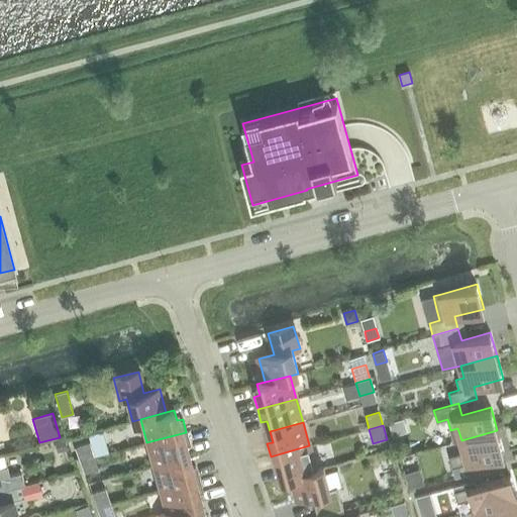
[(102,429),(88,433),(90,439),(103,436),(102,429)]
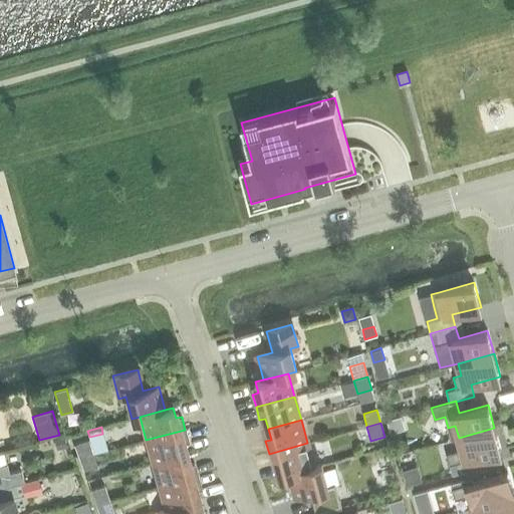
[(462,450),(446,454),(449,465),(465,461),(501,451),(494,428),(459,438),(462,450)]
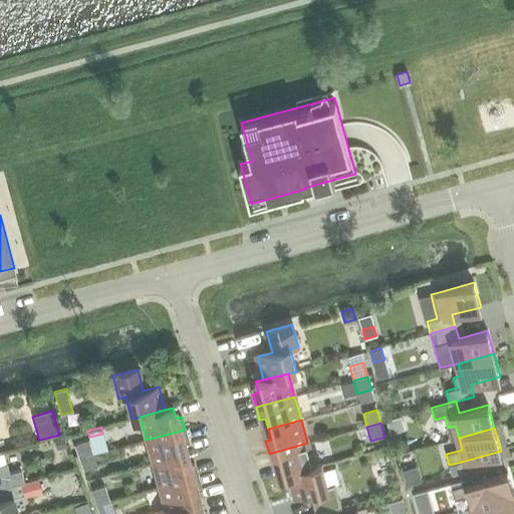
[(185,430),(146,440),(153,463),(186,454),(183,444),(189,442),(185,430)]
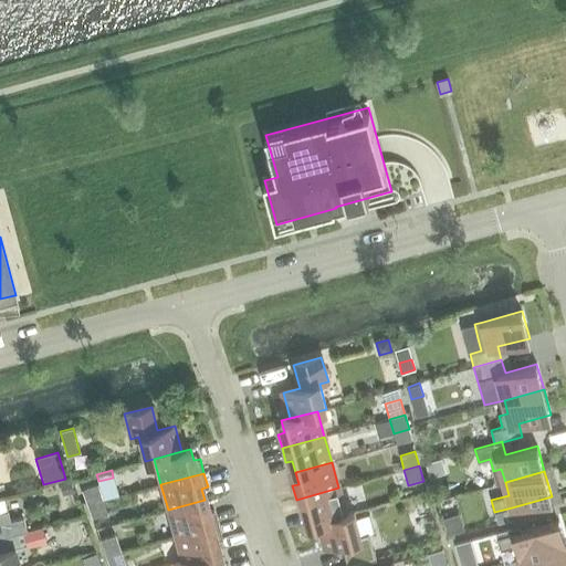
[(70,480),(60,483),(63,494),(72,492),(70,480)]
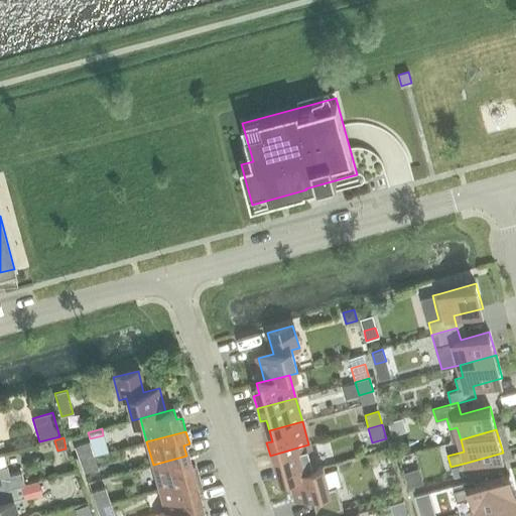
[(79,460),(93,456),(88,441),(74,446),(79,460)]
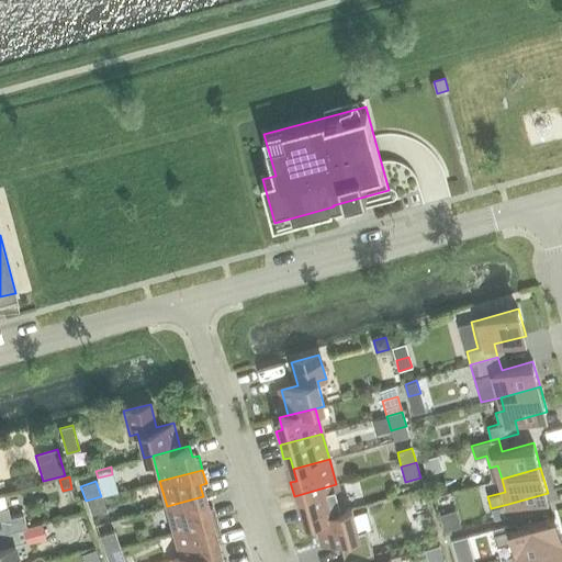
[(114,482),(100,485),(102,495),(117,492),(114,482)]
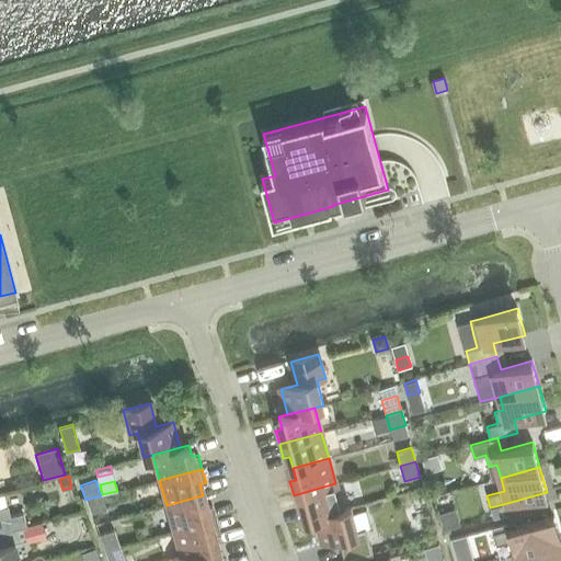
[(335,483),(294,495),(297,510),(304,507),(307,519),(315,517),(343,510),(335,483)]
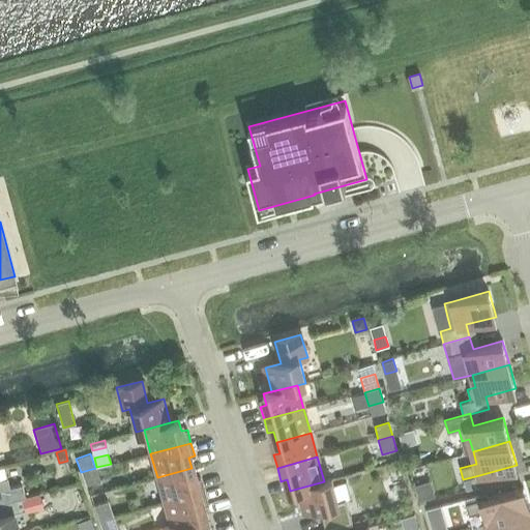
[(95,468),(81,472),(86,487),(100,481),(95,468)]
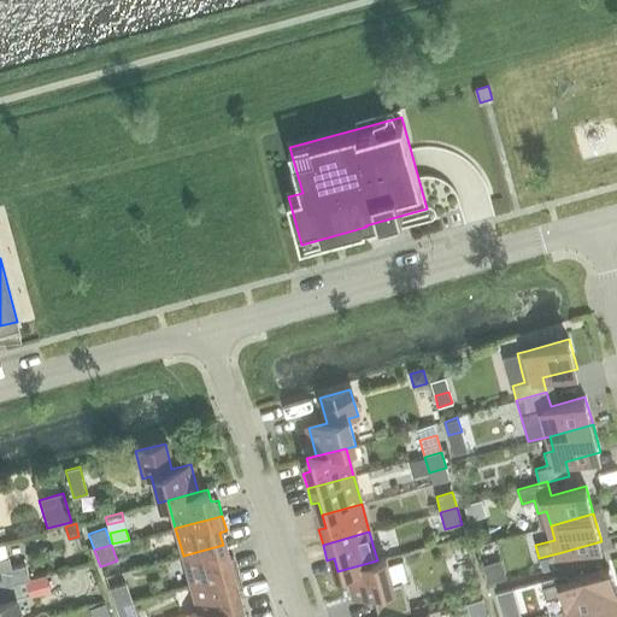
[(223,545),(183,556),(191,585),(238,571),(233,556),(227,558),(223,545)]
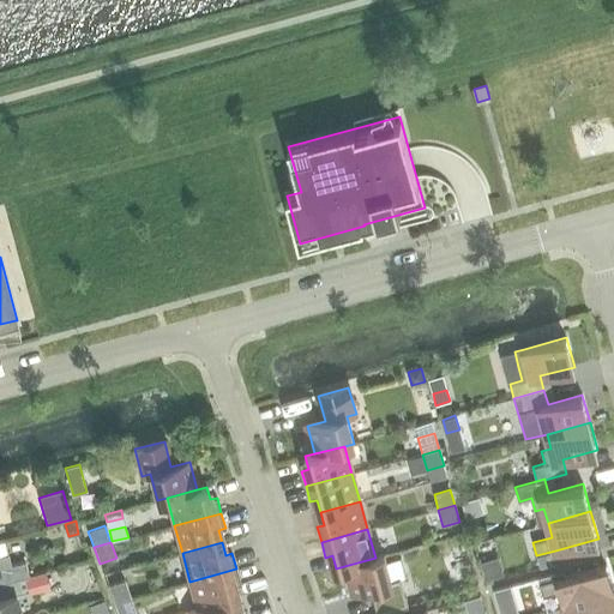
[(555,551),(536,555),(540,567),(559,563),(555,551)]
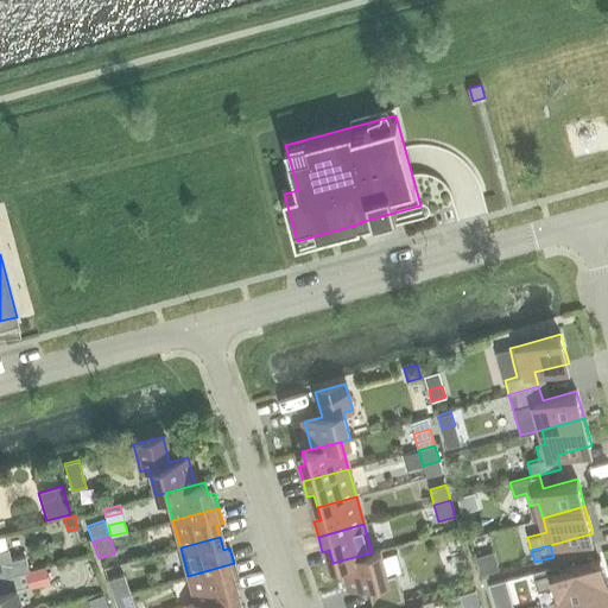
[(0,577),(24,571),(25,571),(29,570),(24,556),(11,559),(8,549),(0,550),(0,577)]
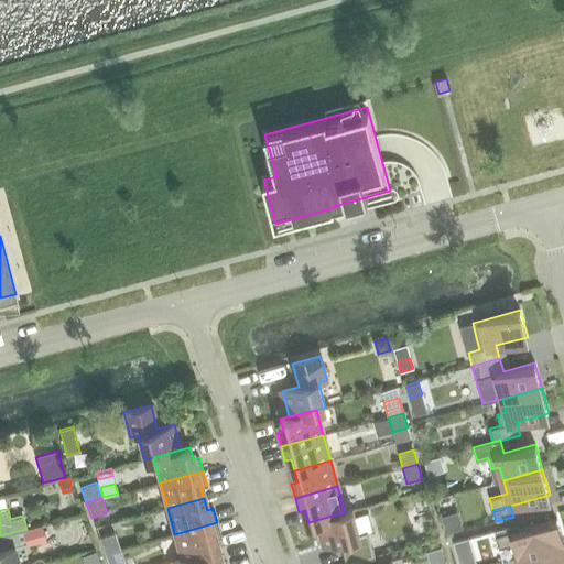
[(353,510),(345,512),(316,520),(324,545),(340,541),(347,563),(375,556),(368,532),(359,534),(353,510)]
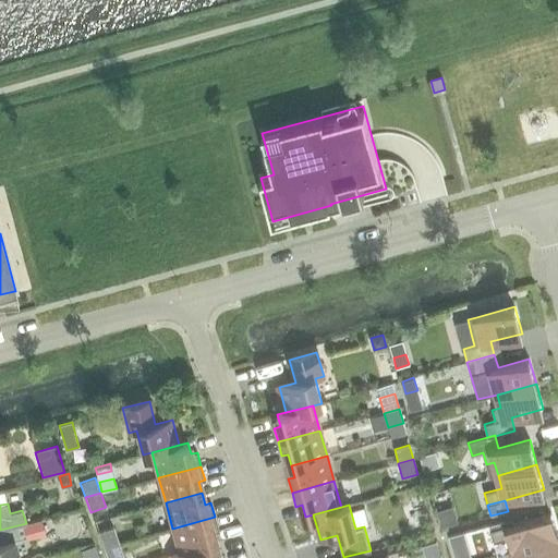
[(510,538),(514,553),(557,541),(550,514),(490,531),(494,543),(510,538)]
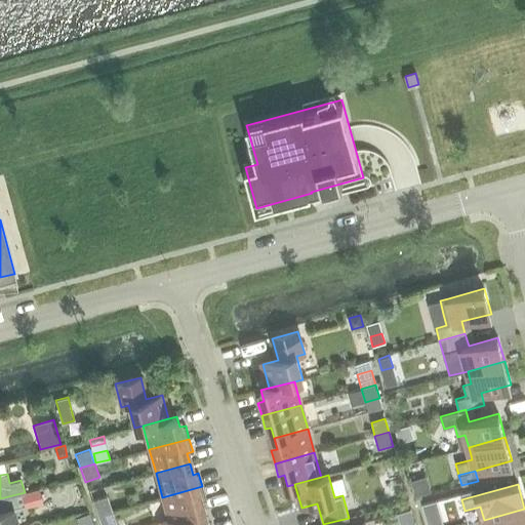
[(205,499),(202,486),(162,497),(168,521),(195,514),(202,512),(200,500),(205,499)]
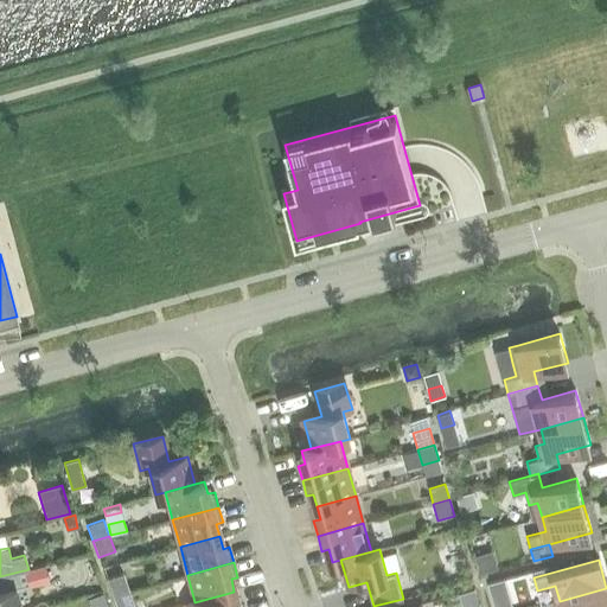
[(29,569),(25,570),(29,582),(49,576),(45,564),(29,569)]
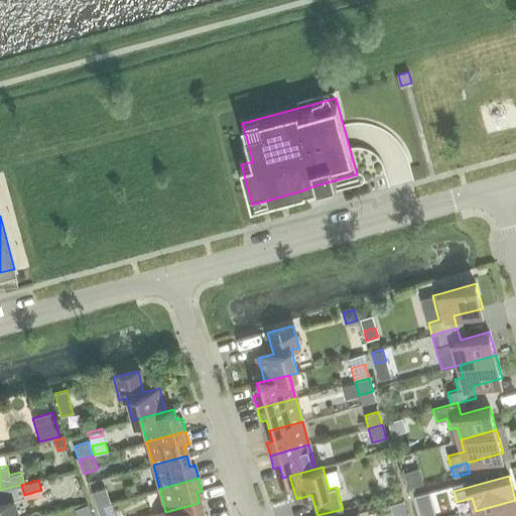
[(0,515),(16,515),(13,500),(23,497),(20,485),(0,490),(0,515)]
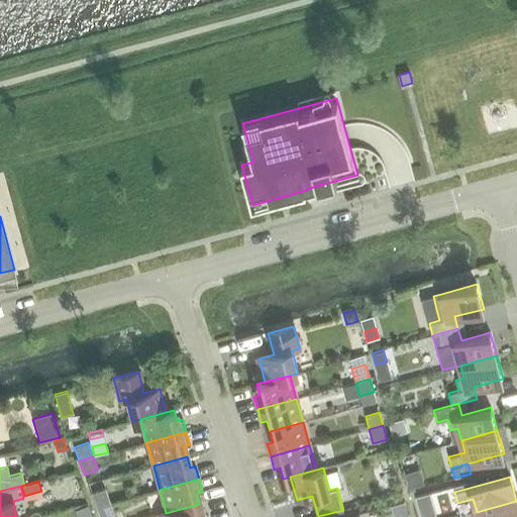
[(96,507),(109,502),(104,489),(91,494),(96,507)]
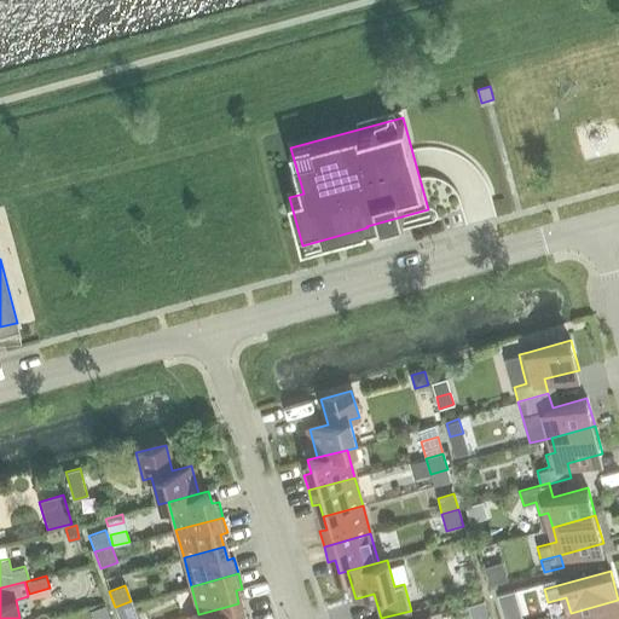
[(514,591),(498,596),(503,612),(519,607),(514,591)]
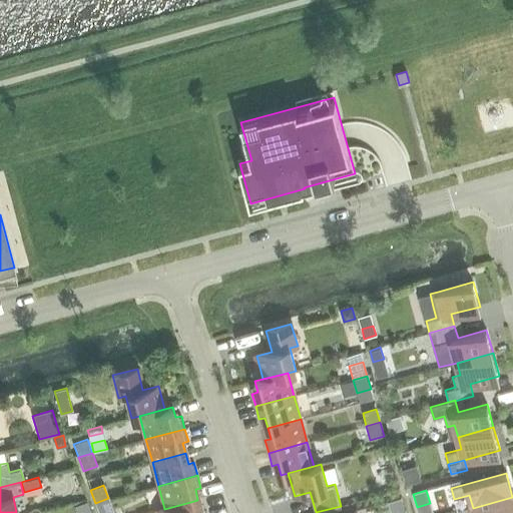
[(512,512),(512,498),(512,497),(473,508),(474,512),(512,512)]
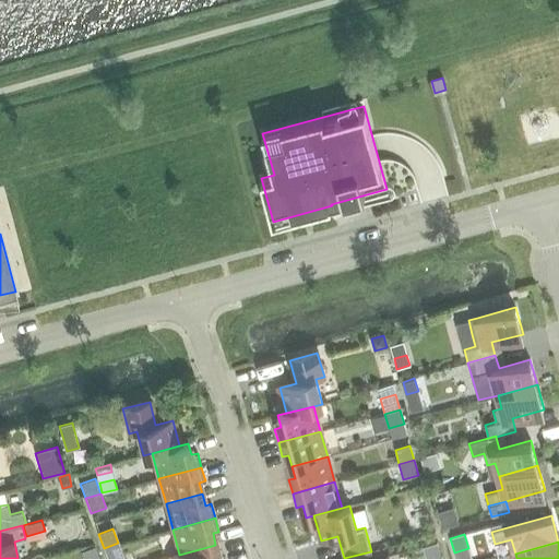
[(118,543),(104,548),(107,558),(118,558),(123,557),(118,543)]
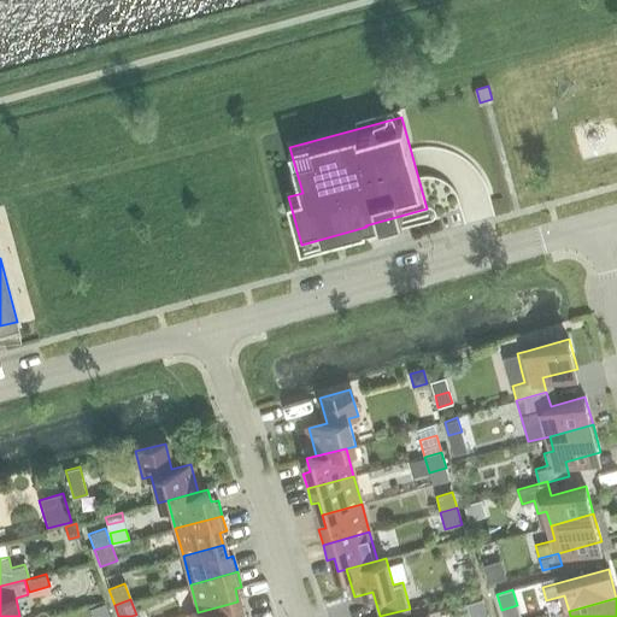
[(104,601),(89,607),(92,616),(101,616),(109,615),(104,601)]
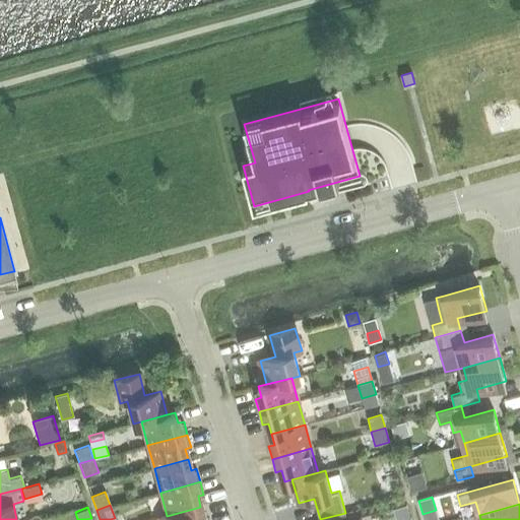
[(201,519),(202,518),(196,519),(193,509),(167,516),(159,518),(159,519),(201,519)]
